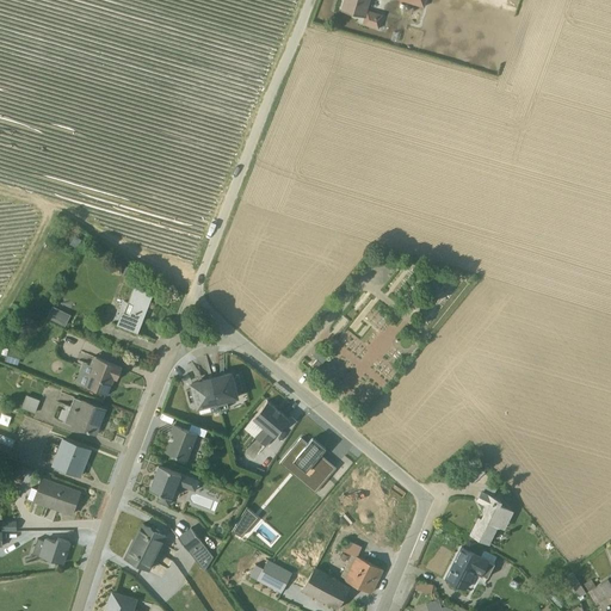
[(362,25),(378,30),(382,16),(366,11),(369,0),(343,0),(340,11),(349,13),(350,14),(353,17),(356,16),(363,17),(362,25)]
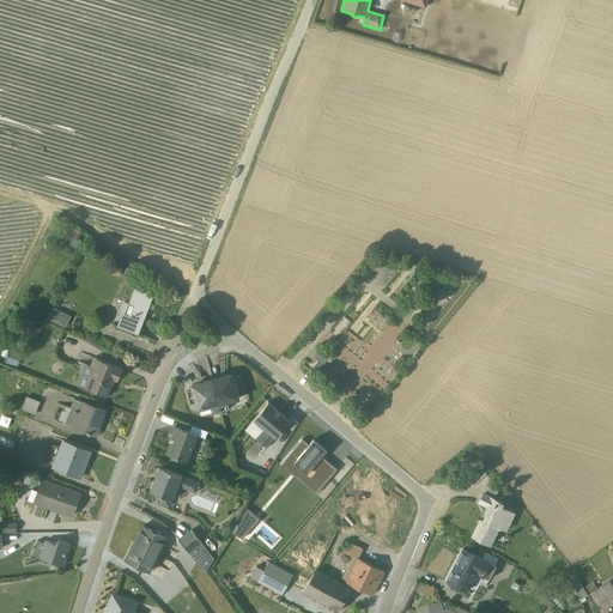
[(146,313),(153,295),(134,287),(123,315),(121,314),(116,327),(137,335),(144,317),(147,319),(150,316),(144,314),(144,311),(146,313)]
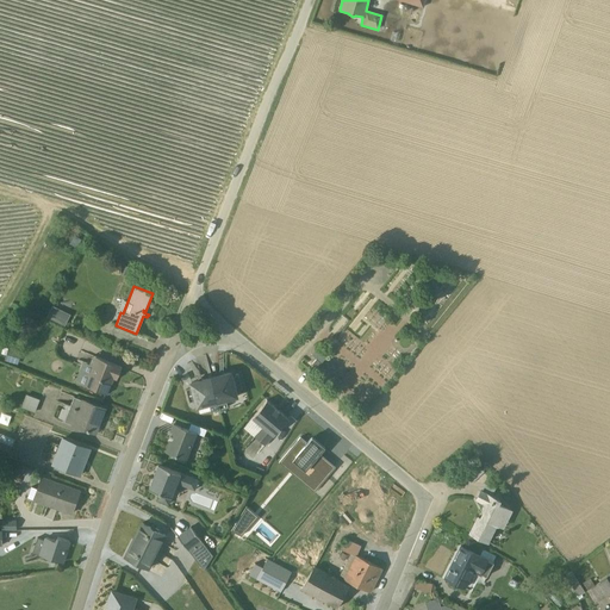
[(47,316),(66,324),(70,313),(53,304),(47,316)]
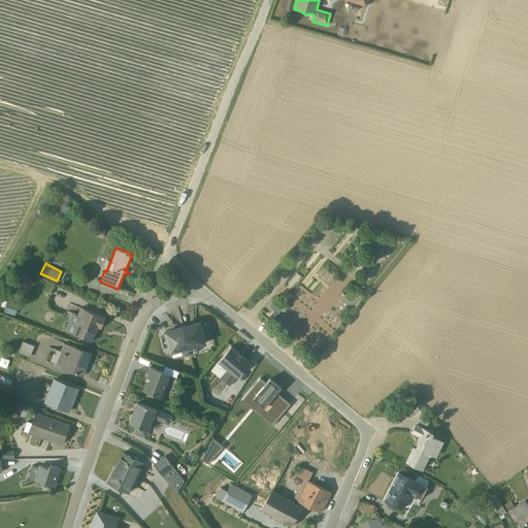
[(282,309),(273,302),(269,307),(277,315),(282,309)]
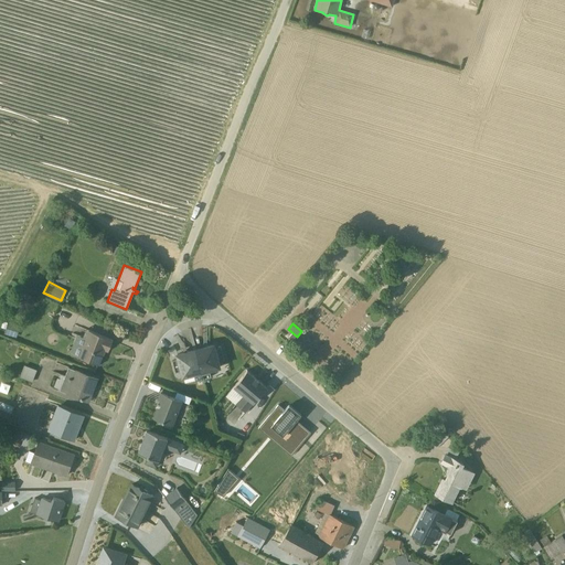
[(107,352),(112,340),(85,330),(81,340),(84,341),(82,345),(78,344),(75,345),(72,354),(98,365),(105,351),(107,352)]
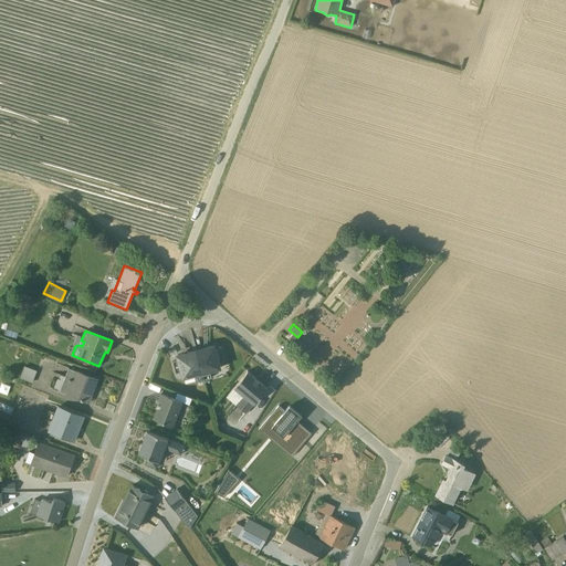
[(223,360),(221,349),(215,350),(213,346),(195,350),(202,383),(206,381),(206,379),(210,378),(209,371),(221,368),(219,362),(223,360)]
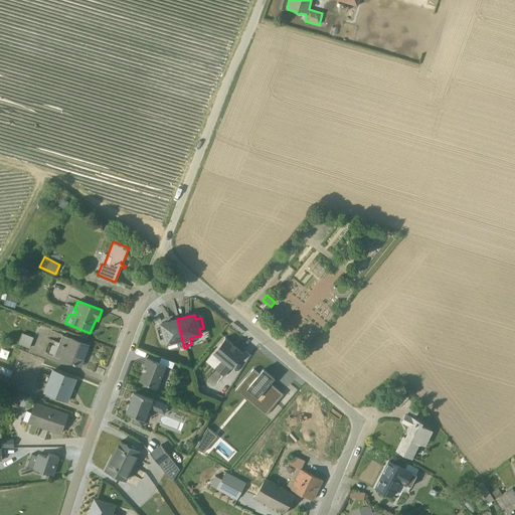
[(162,328),(156,329),(159,340),(164,339),(168,349),(183,346),(177,319),(161,324),(162,328)]
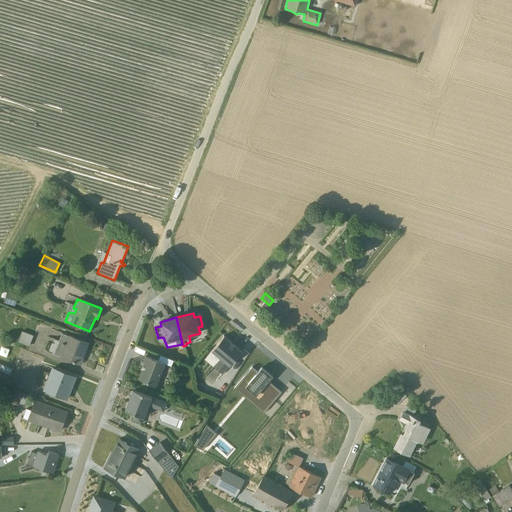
[(21,330),(18,341),(29,345),(33,334),(21,330)]
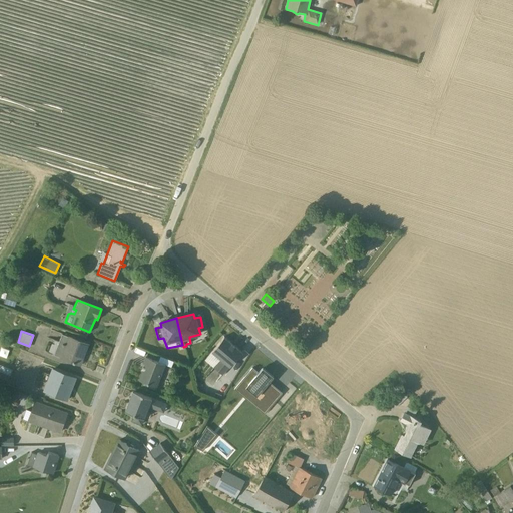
[(61,334),(53,355),(79,365),(88,345),(61,334)]
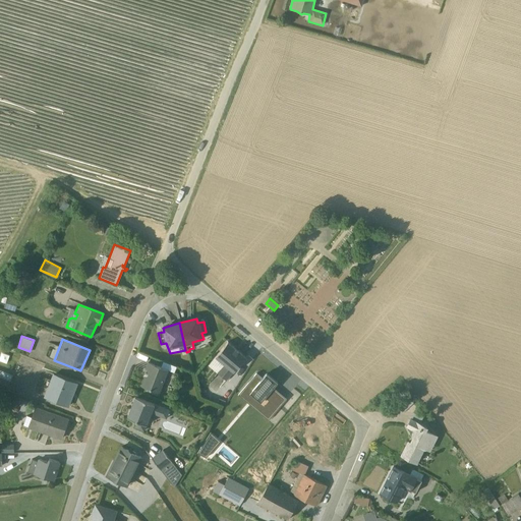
[(226,381),(245,357),(227,342),(208,365),(226,381)]
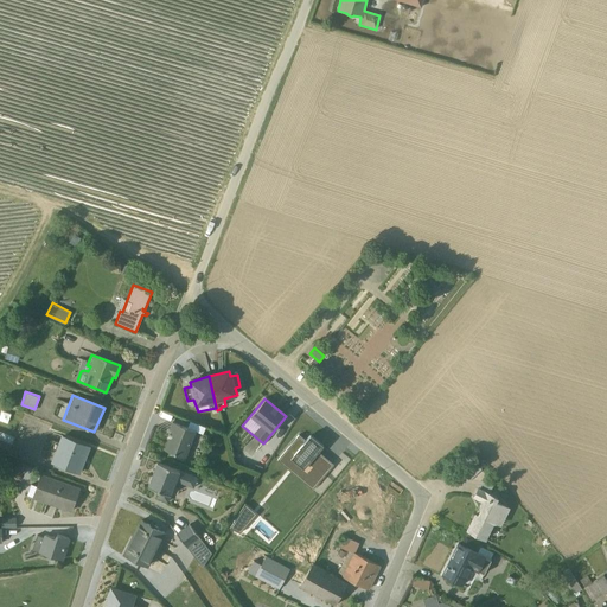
[(184,457),(185,457),(195,430),(202,433),(204,427),(197,425),(190,421),(187,428),(172,422),(170,429),(171,430),(165,449),(171,452),(168,459),(173,460),(174,458),(183,461),(184,457)]
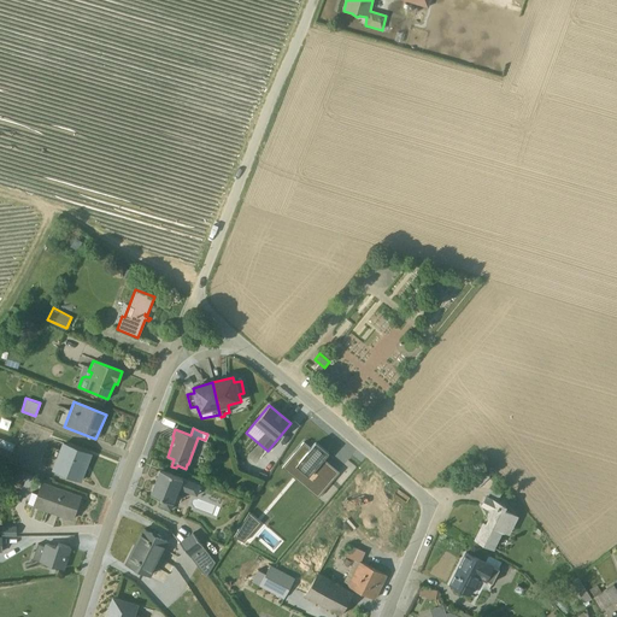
[(0,436),(0,453),(10,457),(15,442),(0,436)]
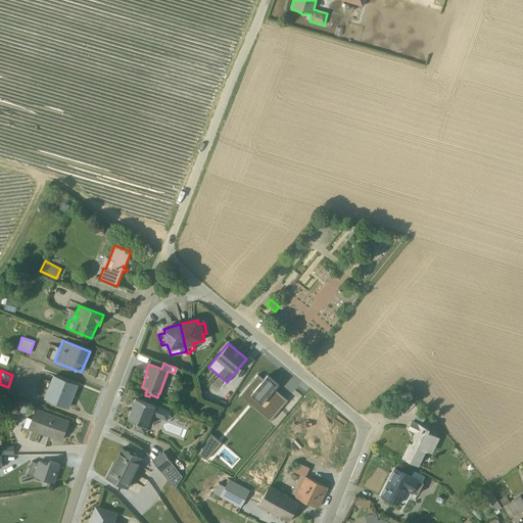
[(256,375),(238,396),(269,422),(287,400),(274,389),(278,384),(267,375),(263,380),(256,375)]
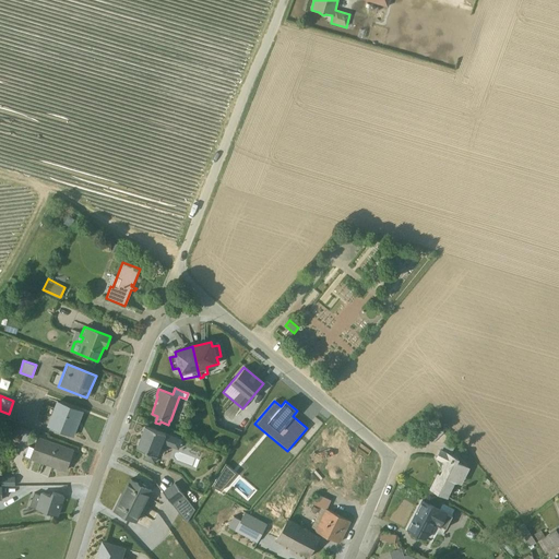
[(81,412),(56,402),(46,426),(72,436),(81,412)]
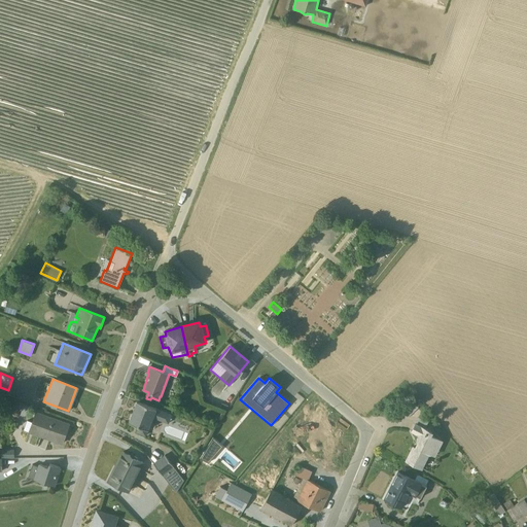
[(136,400),(128,422),(138,425),(136,432),(145,435),(152,418),(168,423),(171,414),(136,400)]
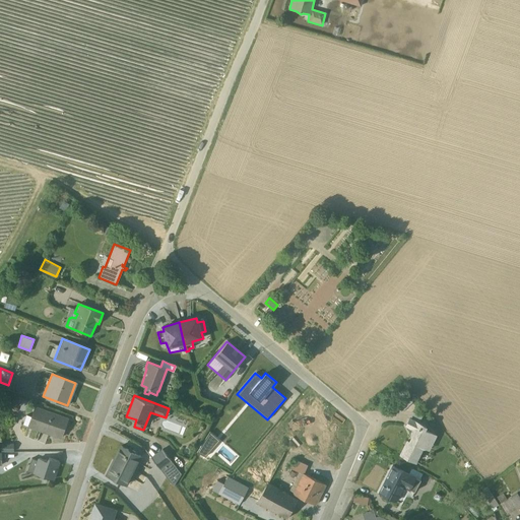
[(411,402),(406,397),(396,407),(401,411),(411,402)]
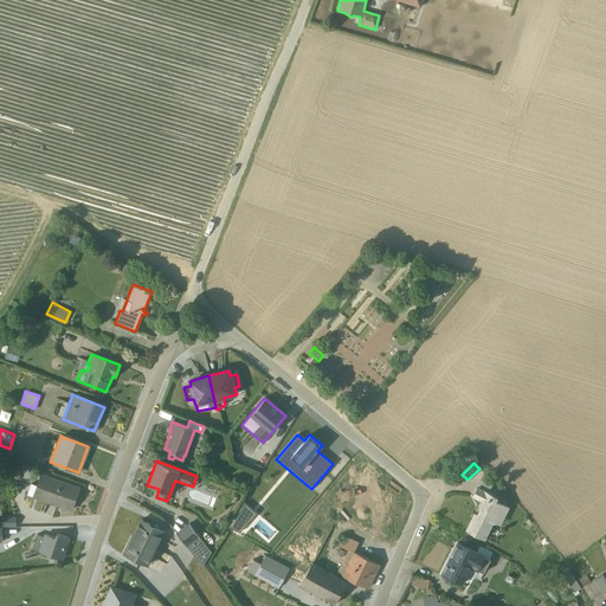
[(31,484),(26,495),(70,510),(78,488),(40,475),(36,485),(31,484)]
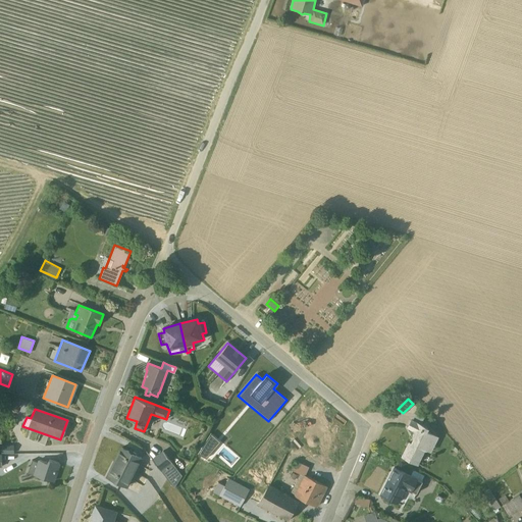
[(427,431),(427,429),(419,425),(423,418),(415,414),(411,421),(411,420),(407,428),(412,430),(412,440),(410,444),(408,442),(401,457),(417,465),(424,451),(426,451),(430,453),(437,436),(427,431)]
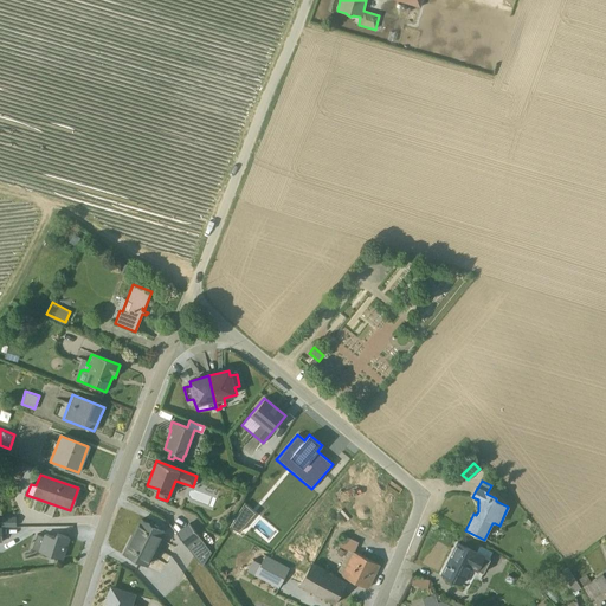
[(165,533),(140,520),(131,537),(158,550),(162,541),(161,540),(165,533)]
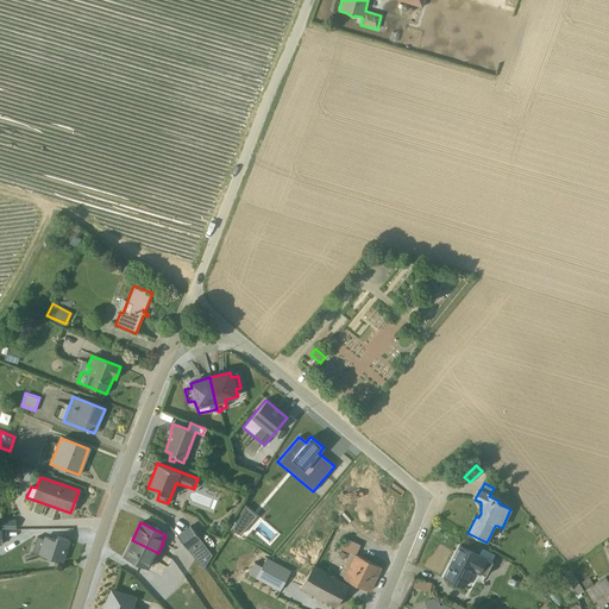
[(189,526),(176,535),(202,569),(212,554),(189,526)]
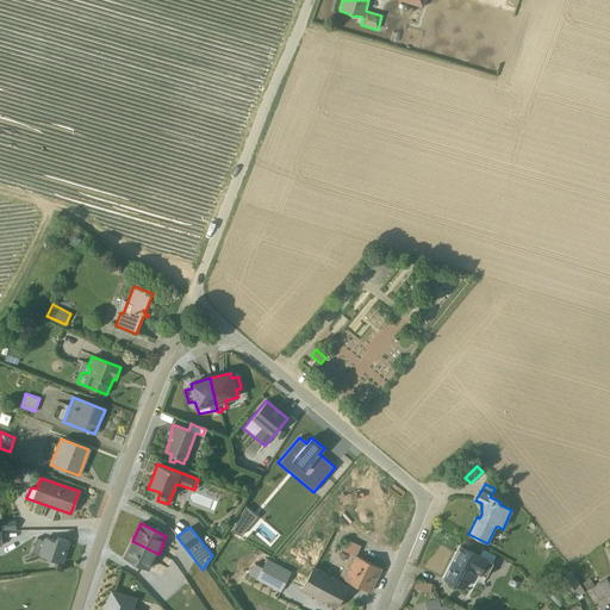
[(37,537),(31,553),(62,564),(69,541),(55,536),(54,540),(43,537),(43,540),(37,537)]
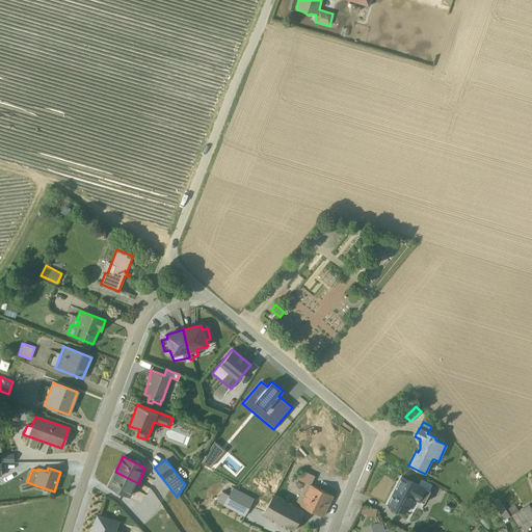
[(314,476),(300,470),(293,484),(301,488),(295,503),(299,504),(298,505),(321,516),(331,496),(311,485),(314,476)]
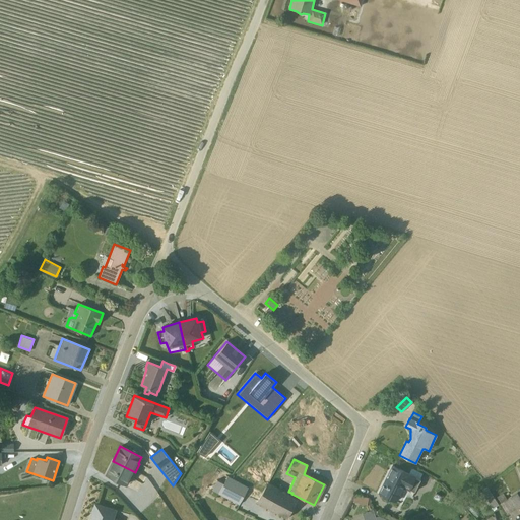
[(113,461),(106,475),(113,478),(113,480),(119,483),(119,482),(126,486),(130,479),(131,480),(127,488),(133,491),(136,482),(132,479),(135,472),(113,461)]
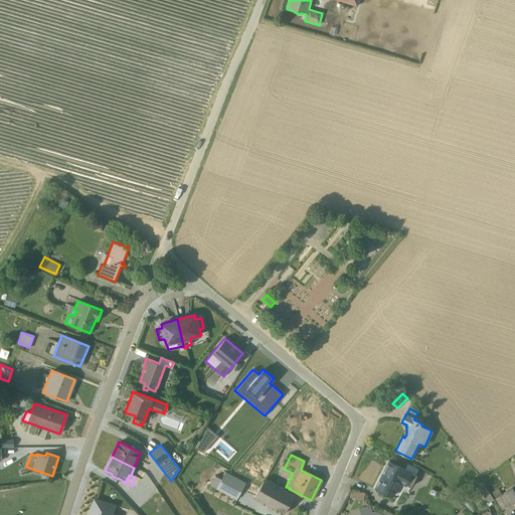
[(375,488),(391,497),(399,483),(405,486),(405,485),(409,487),(417,470),(407,465),(404,470),(388,462),(375,488)]
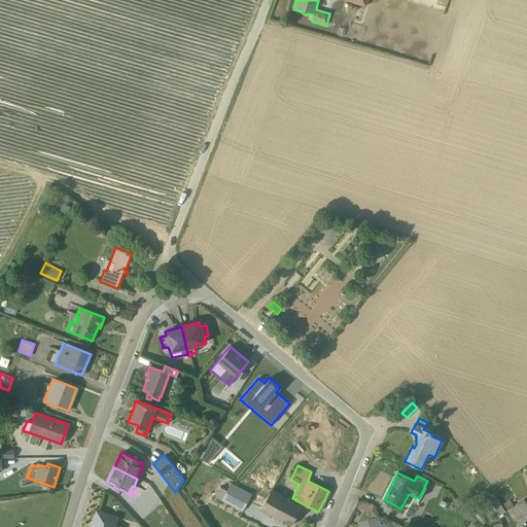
[(242,512),(251,494),(231,483),(225,490),(219,487),(214,497),(242,512)]
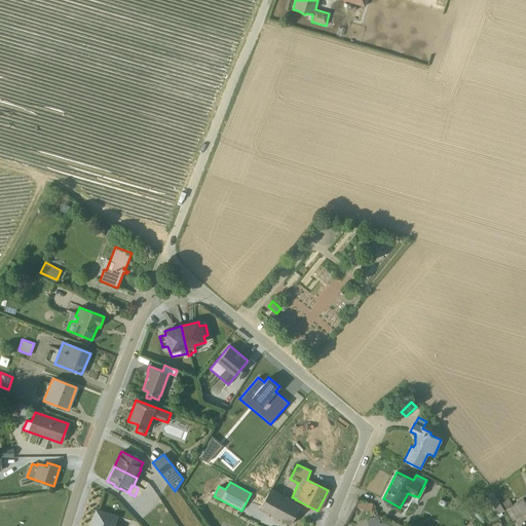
[(270,489),(259,510),(290,525),(300,504),(270,489)]
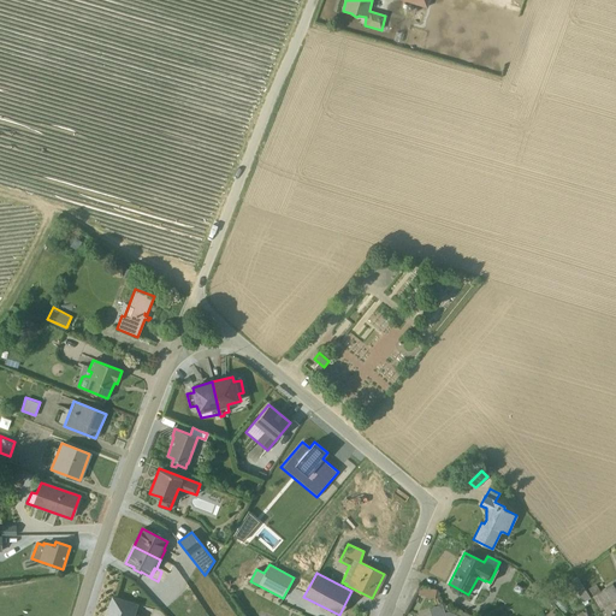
[(590,598),(578,580),(572,584),(581,599),(578,602),(580,604),(590,598)]
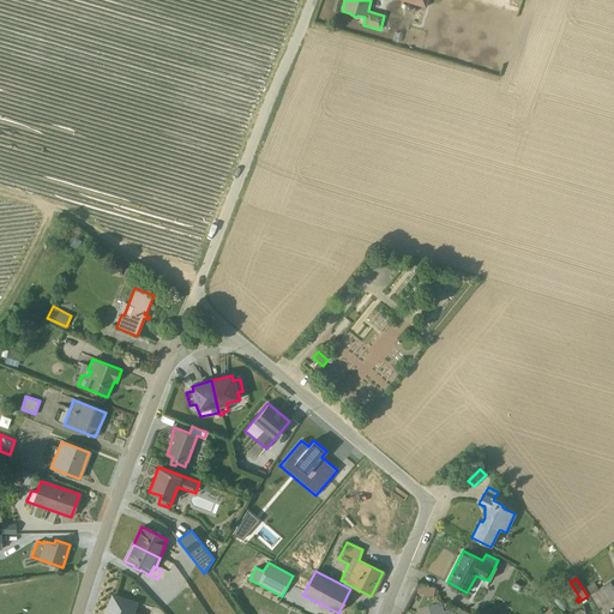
[(594,583),(587,588),(590,595),(599,608),(613,597),(613,588),(611,582),(597,590),(594,583)]
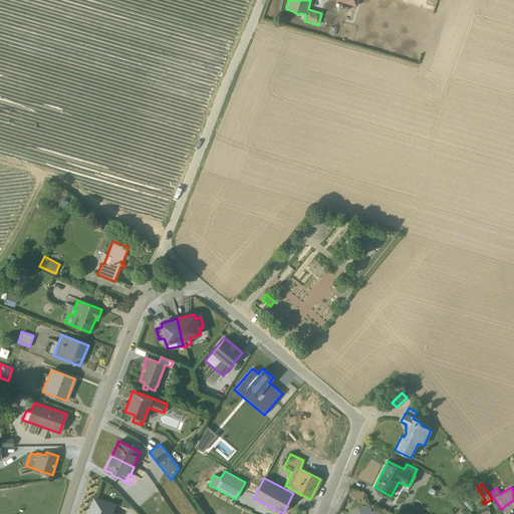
[(363,492),(349,490),(348,497),(362,500),(363,492)]
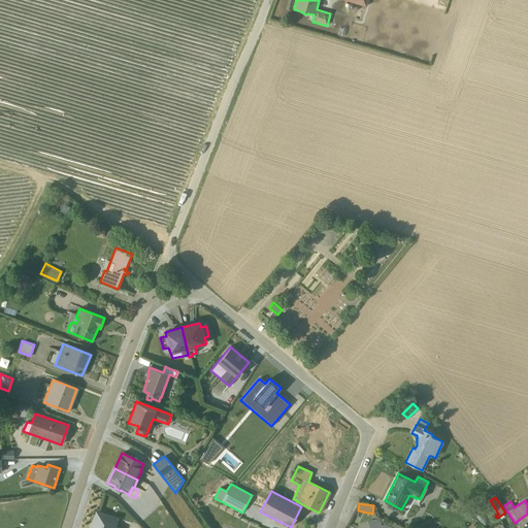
[(487,523),(475,512),(472,515),(483,526),(487,523)]
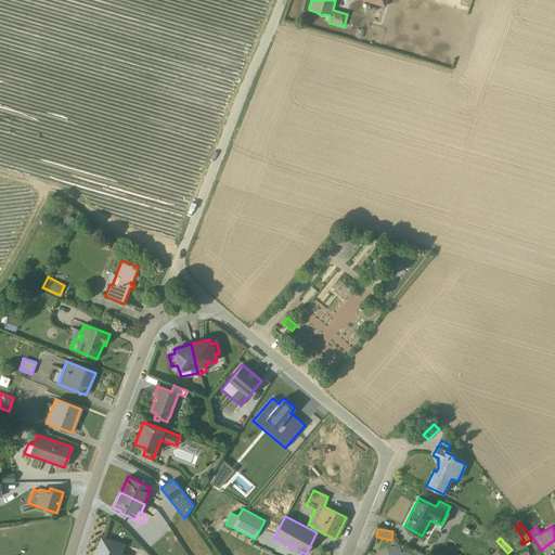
[(101,539),(98,550),(95,554),(121,554),(120,554),(124,545),(101,539)]
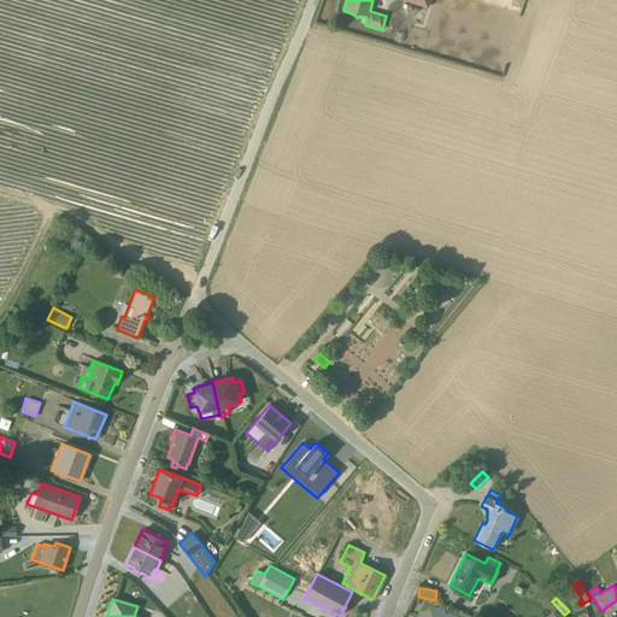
[(445,616),(441,605),(429,610),(432,616),(445,616)]
